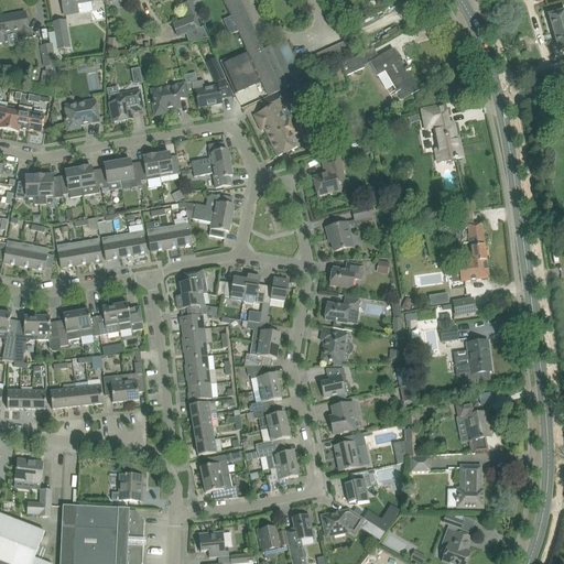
[(62,0),(65,17),(79,14),(78,4),(100,1),(99,0),(62,0)]
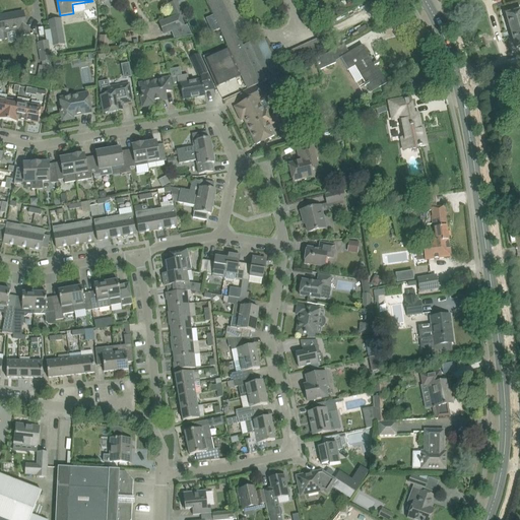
[(206,0),(228,47),(236,66),(241,76),(247,89),(267,80),(268,82),(276,78),(276,77),(281,74),(265,39),(256,43),(255,41),(242,47),(220,0),(206,0)]
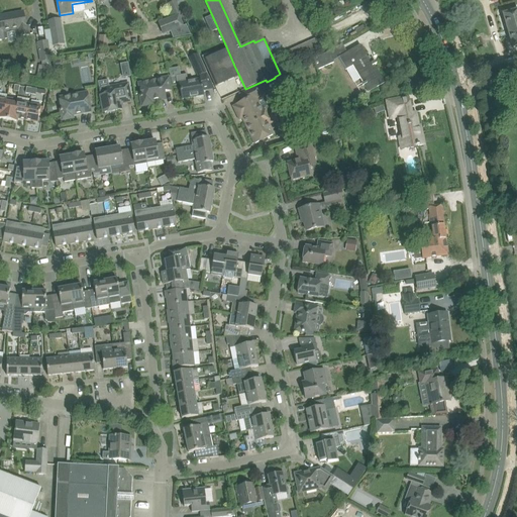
[(174,16),(180,14),(181,13),(175,1),(169,4),(174,16)]
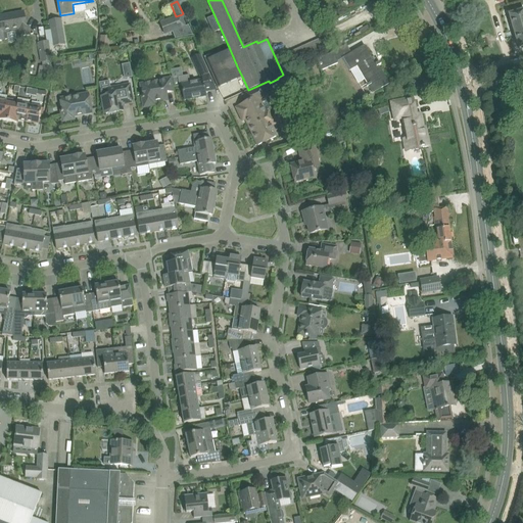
[(522,9),(509,14),(518,47),(522,45),(522,9)]
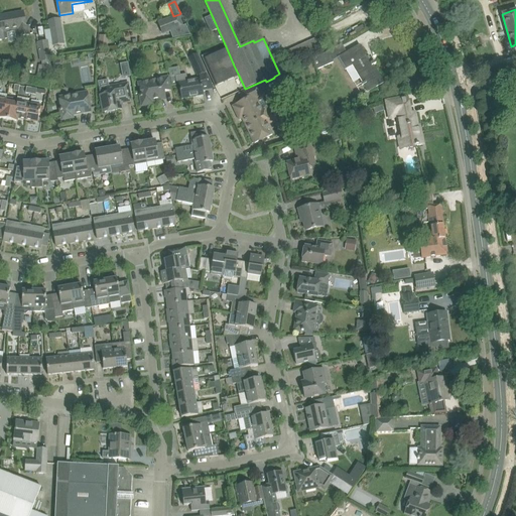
[(0,40),(5,40),(5,39),(8,38),(8,40),(10,41),(13,42),(15,41),(16,39),(16,37),(19,36),(19,37),(29,36),(28,26),(25,26),(23,12),(0,16),(0,40)]
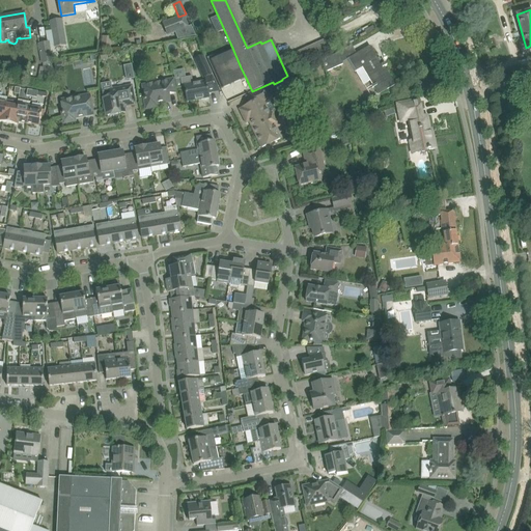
[(318,12),(310,17),(315,27),(324,22),(318,12)]
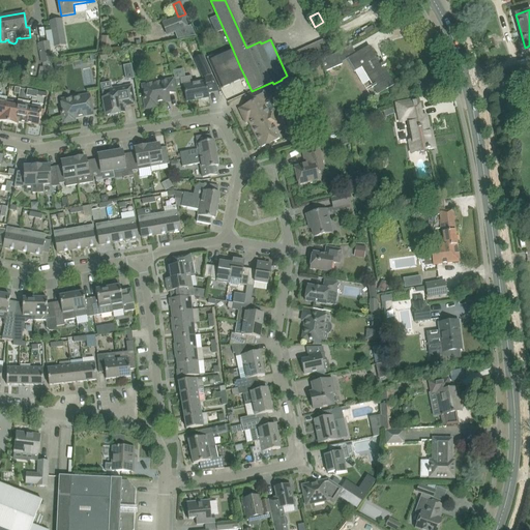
[(189,27),(184,15),(178,17),(178,18),(163,24),(168,36),(189,27)]
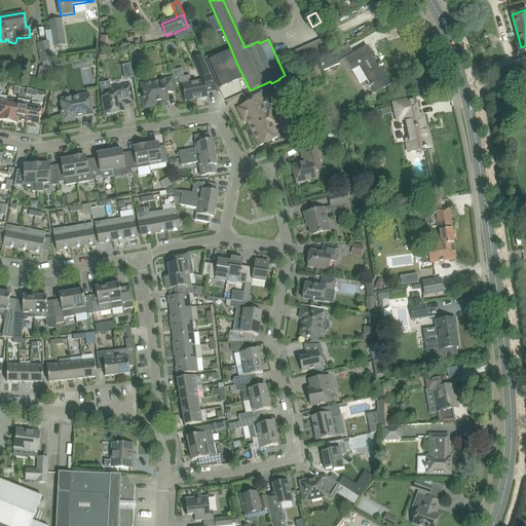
[(54,47),(65,45),(61,20),(50,22),(54,47)]
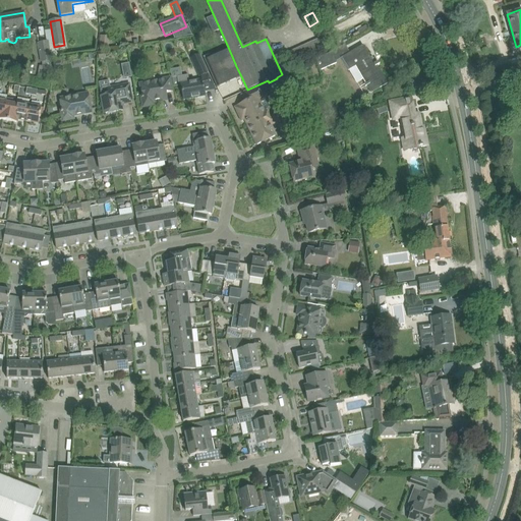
[(366,24),(358,29),(359,31),(361,34),(369,30),(366,24)]
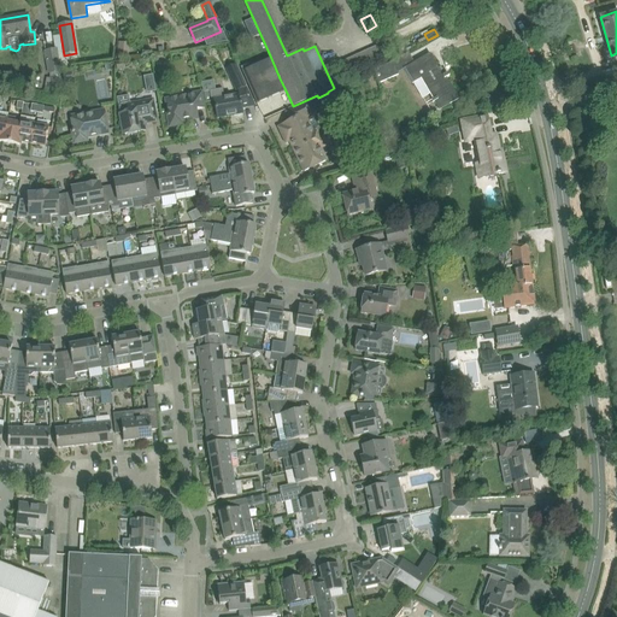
[(118,43),(117,58),(128,59),(129,45),(118,43)]
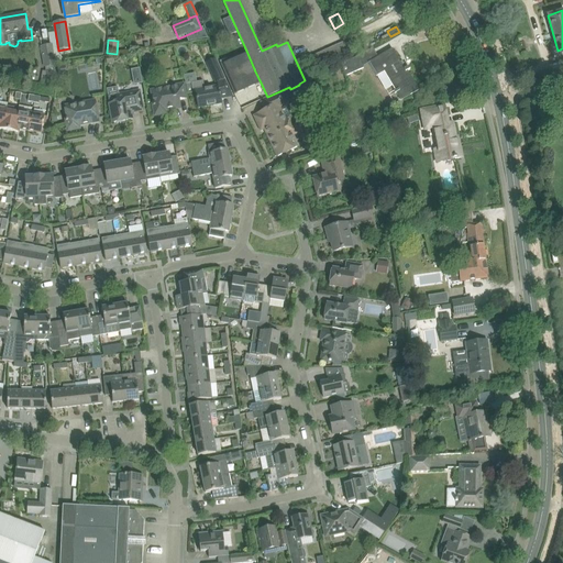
[(55,64),(56,64),(54,52),(53,45),(41,47),(45,67),(46,72),(42,72),(40,85),(28,83),(26,91),(53,96),(54,90),(55,90),(58,74),(56,74),(55,65),(56,65),(55,64)]
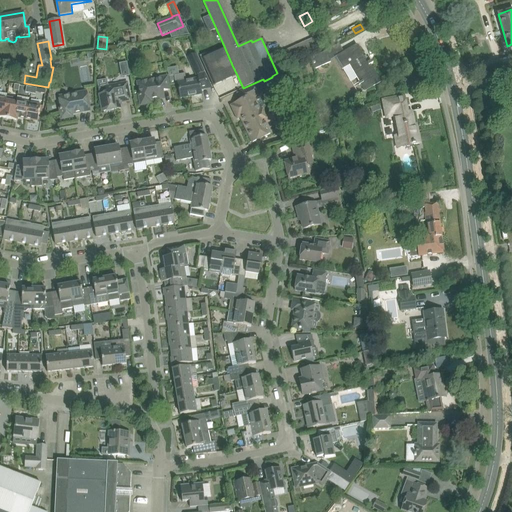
[(343,52),(335,56),(336,57),(343,69),(350,81),(356,78),(360,85),(364,92),(381,83),(370,65),(373,63),(372,61),(368,63),(357,44),(348,49),(343,52)]
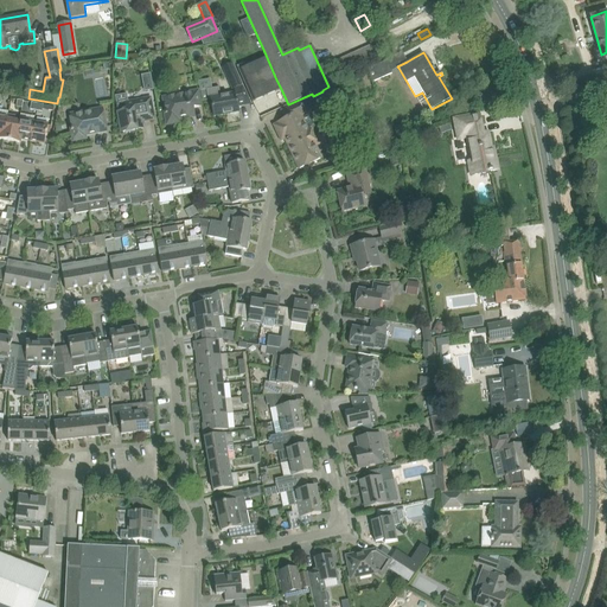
[(266,55),(236,69),(251,102),(281,89),(275,77),(266,55)]
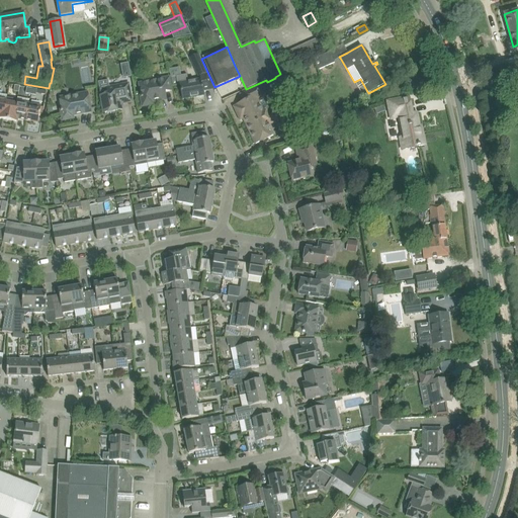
[(335,63),(330,52),(313,60),(318,71),(335,63)]
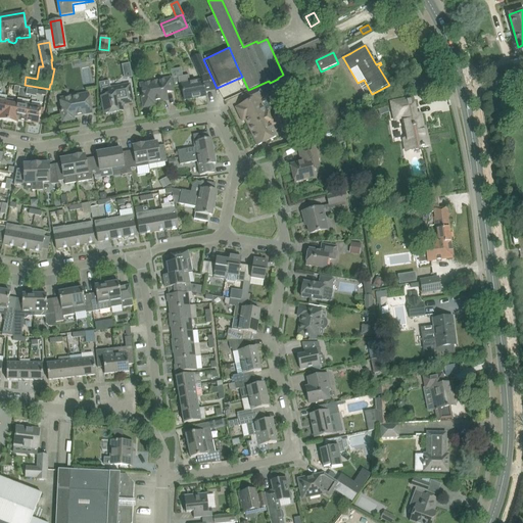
[(206,96),(205,91),(216,90),(216,89),(199,55),(192,58),(200,77),(201,77),(202,81),(190,83),(189,76),(179,78),(176,68),(170,70),(173,79),(174,87),(182,85),(184,100),(206,96)]
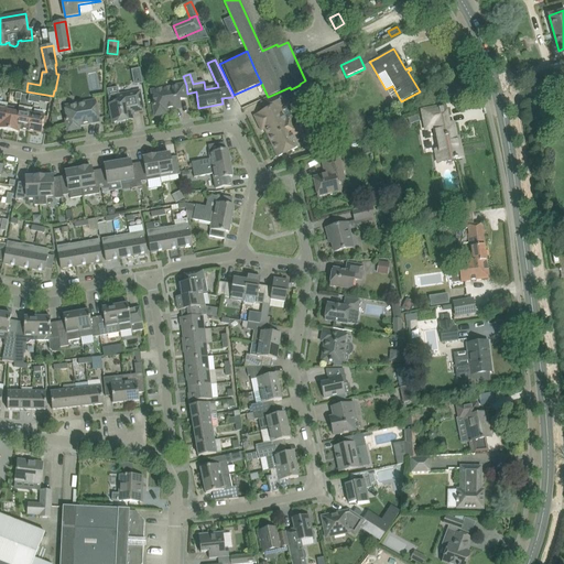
[(140,68),(132,69),(134,85),(142,83),(140,68)]
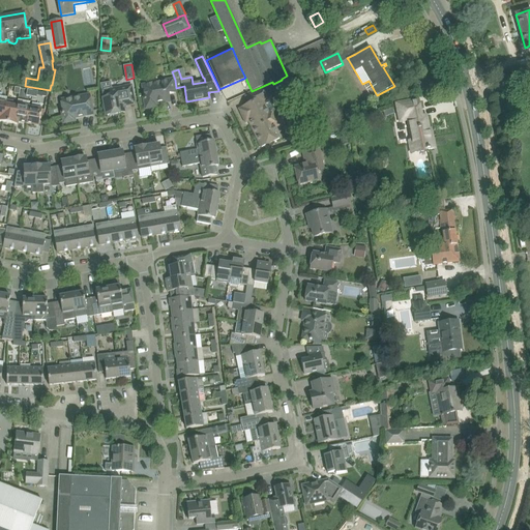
[(175,93),(174,83),(173,80),(162,82),(162,83),(143,86),(144,93),(143,94),(146,109),(156,107),(156,104),(159,102),(160,104),(170,101),(168,94),(175,93)]
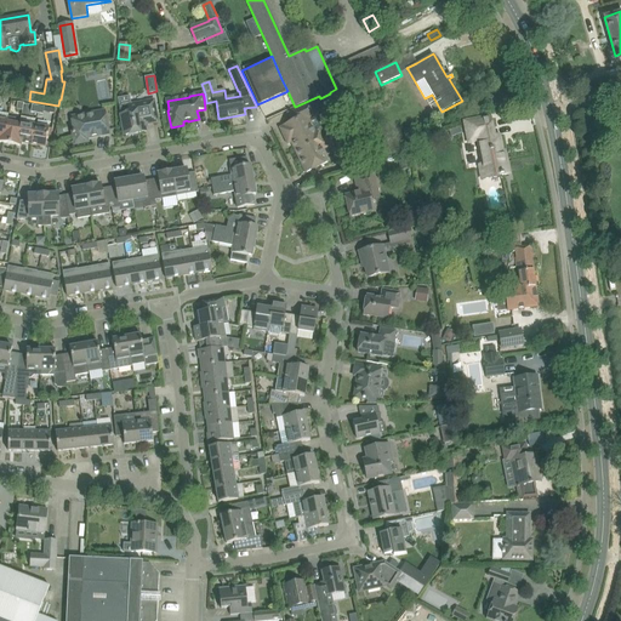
[(335,102),(330,93),(320,98),(324,107),(335,102)]
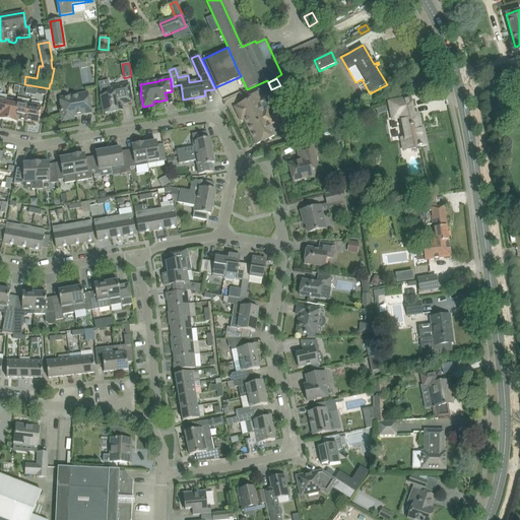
[(105,114),(116,112),(116,108),(122,107),(121,105),(132,103),(129,84),(100,89),(105,114)]
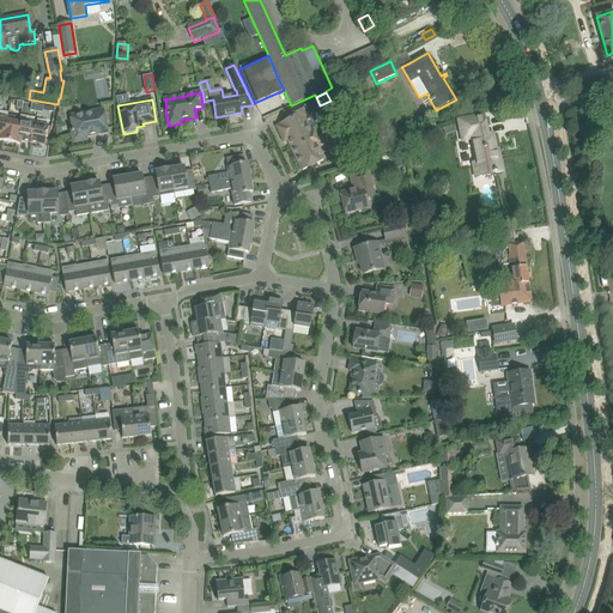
[(281,126),(278,128),(284,141),(287,139),(292,149),(326,133),(317,137),(315,131),(310,132),(304,117),(313,113),(307,99),(283,110),(287,121),(281,125),(281,126)]
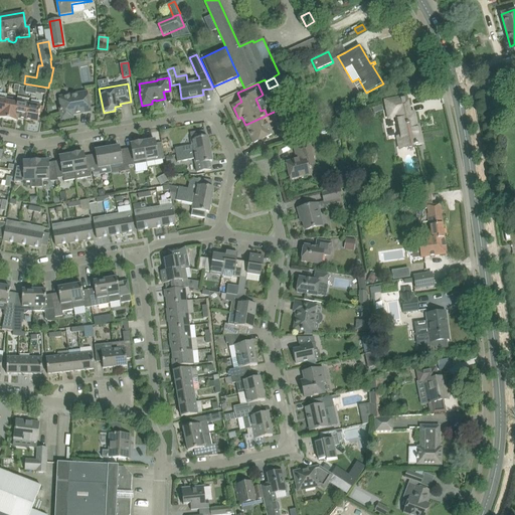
[(288,93),(284,100),(288,103),(293,96),(288,93)]
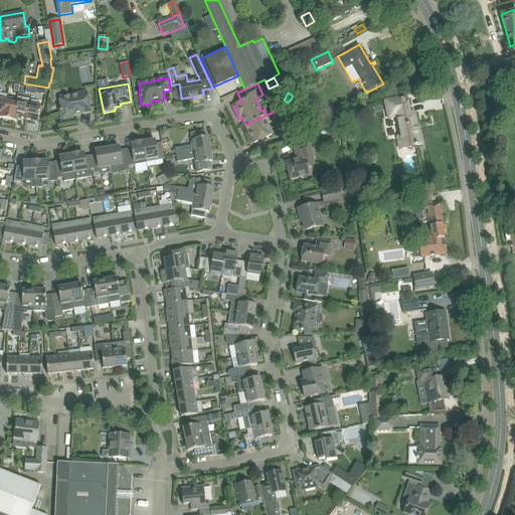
[(61,110),(60,110),(62,120),(72,118),(72,115),(91,112),(88,95),(79,96),(79,94),(69,96),(70,99),(60,101),(61,110)]
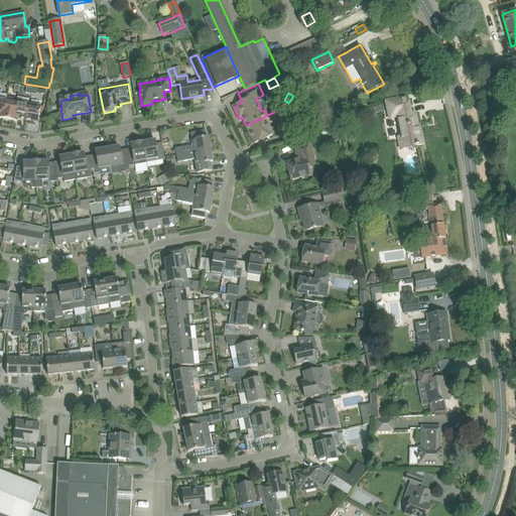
[(388,104),(385,105),(387,113),(388,121),(398,119),(403,148),(413,146),(422,144),(420,134),(419,134),(414,113),(411,114),(408,97),(387,101),(388,104)]
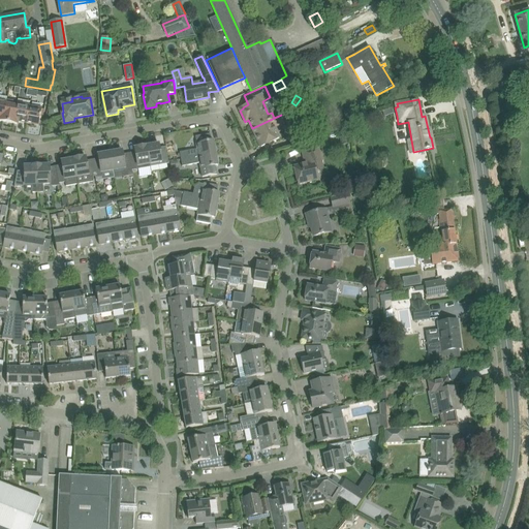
[(6,102),(3,122),(13,124),(18,104),(6,102)]
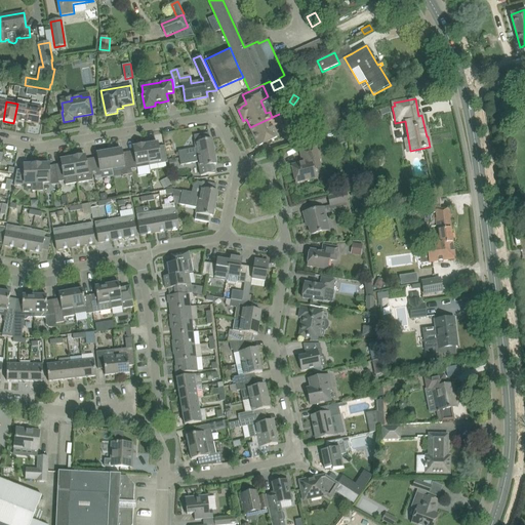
[(17,104),(13,123),(17,123),(17,121),(27,122),(30,106),(17,104)]
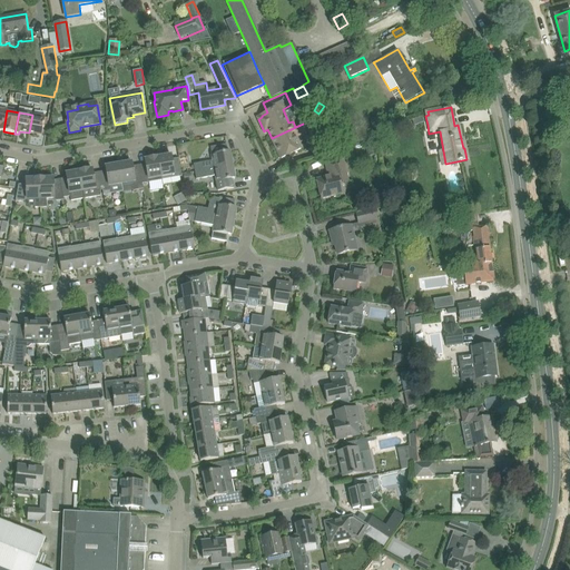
[(32,115),(29,133),(42,135),(45,125),(46,118),(32,115)]
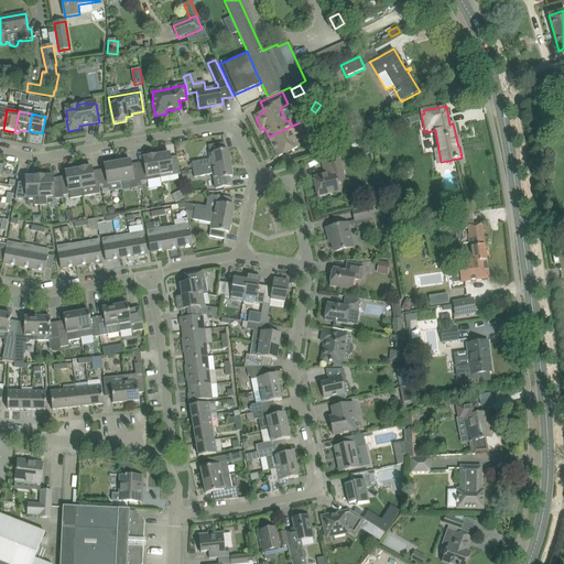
[(312,117),(306,119),(310,128),(316,126),(312,117)]
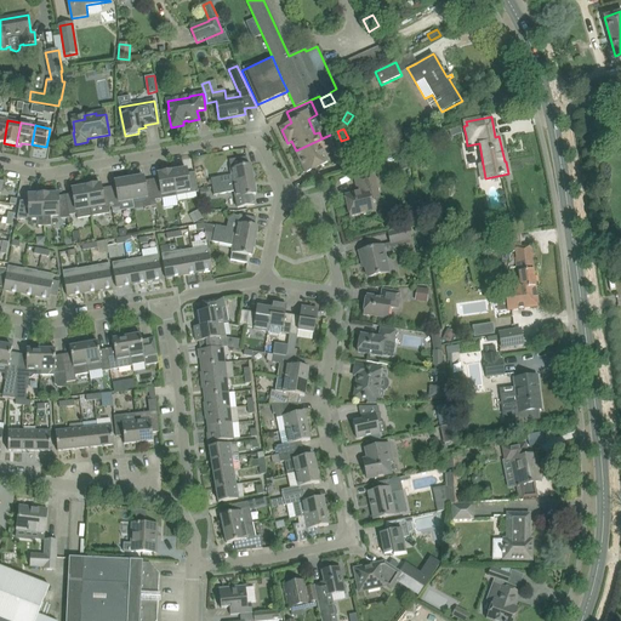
[(335,146),(330,135),(296,151),(307,172),(328,163),(323,151),(335,146)]
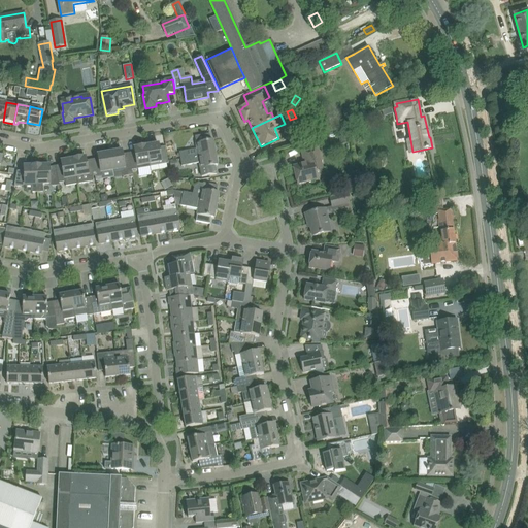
[(337,130),(340,145),(350,143),(347,128),(337,130)]
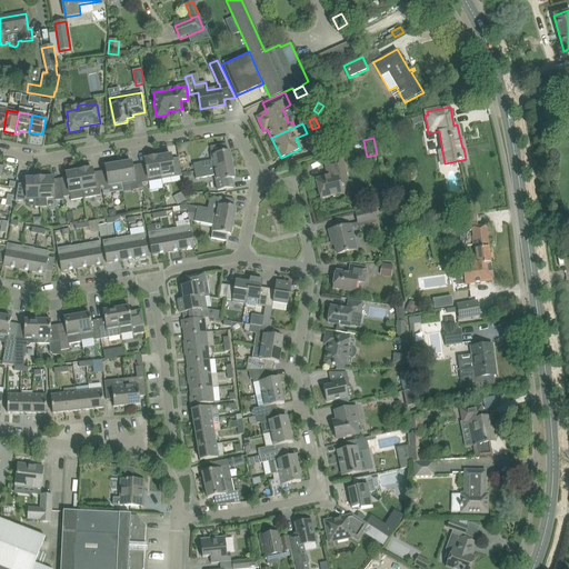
[(212,161),(193,165),(195,171),(232,165),(230,151),(227,151),(226,145),(210,147),(211,155),(212,161)]
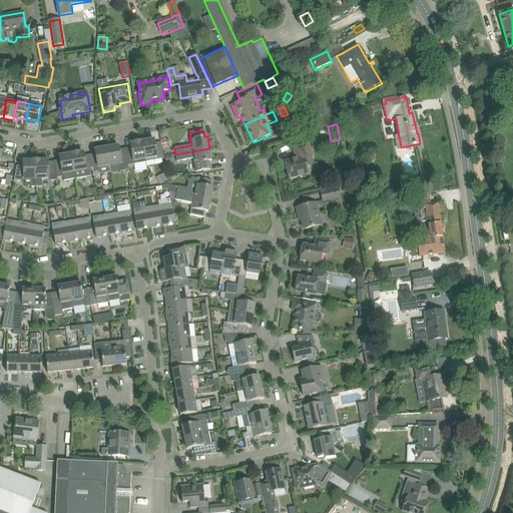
[(154,139),(142,141),(145,159),(146,166),(162,164),(161,159),(163,158),(163,154),(161,144),(155,145),(154,139)]
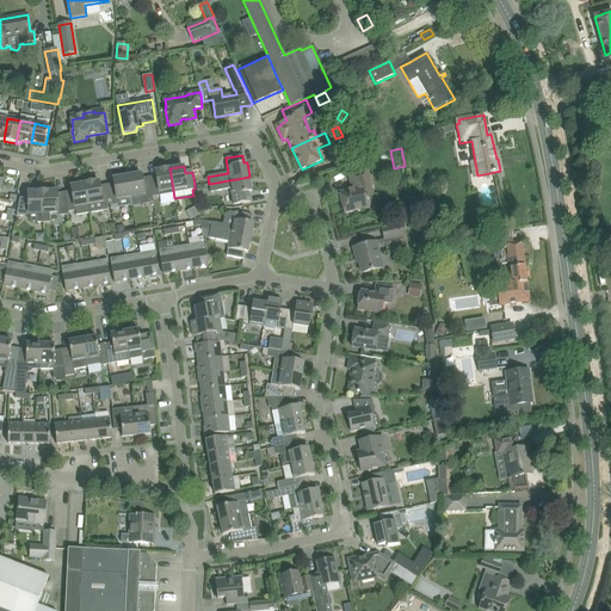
[(149,180),(153,196),(160,195),(159,192),(173,190),(170,168),(155,171),(156,179),(149,180)]
